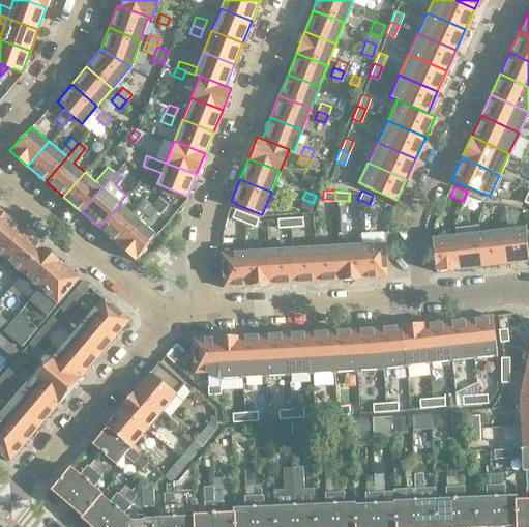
[(121,203),(99,227),(117,242),(139,217),(142,214),(144,211),(145,210),(126,195),(120,202),(121,203)]
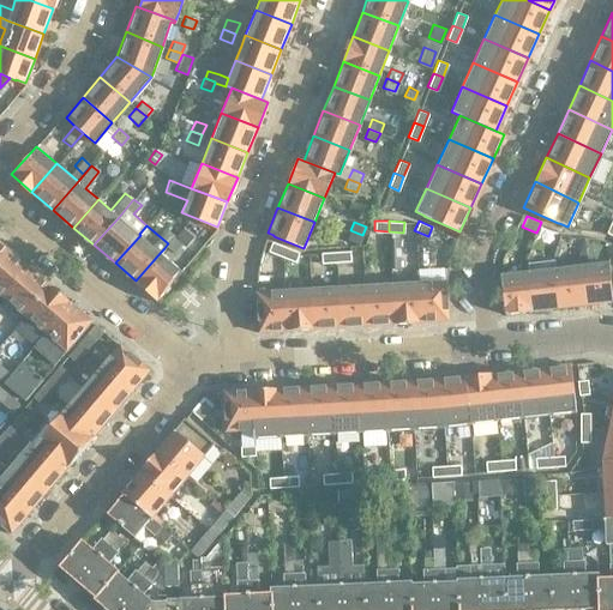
[(193,234),(184,225),(175,235),(182,241),(185,243),(193,234)]
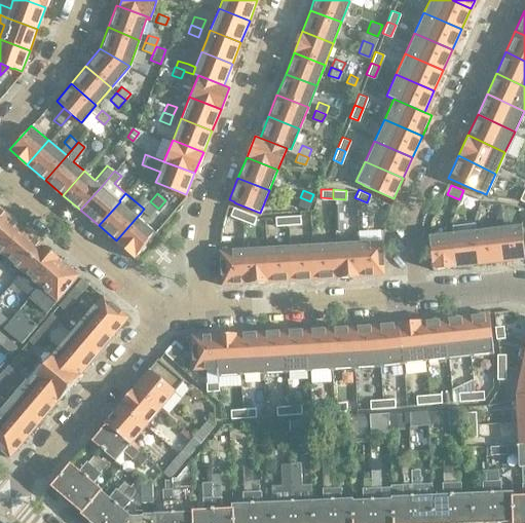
[(300,197),(297,206),(306,210),(310,201),(300,197)]
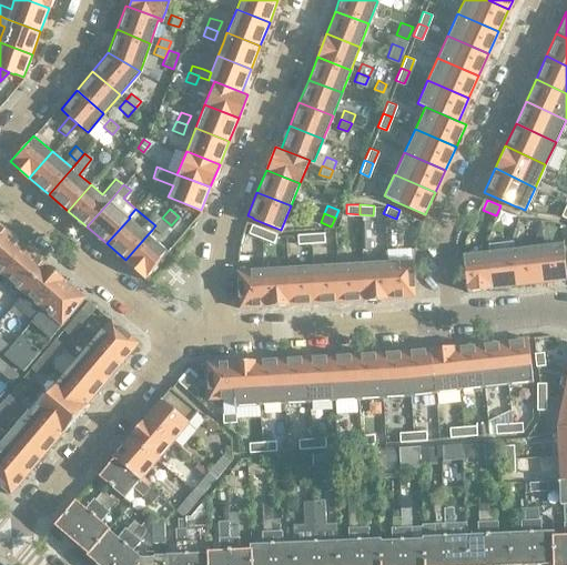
[(155,225),(154,226),(161,232),(169,223),(162,218),(155,225)]
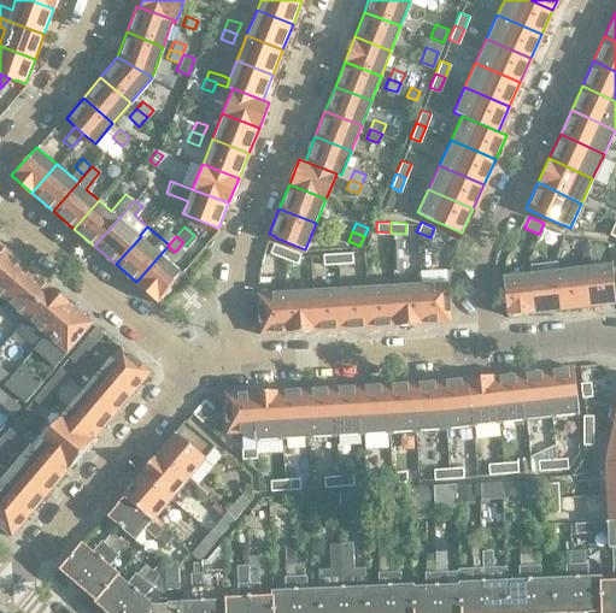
[(392,267),(402,267),(400,237),(391,237),(392,267)]
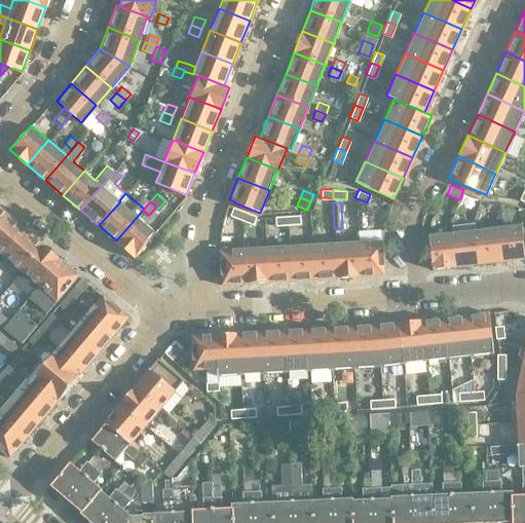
[(240,219),(244,211),(232,207),(229,215),(240,219)]
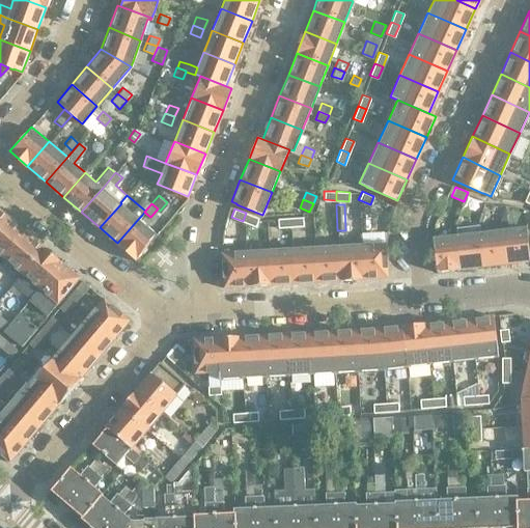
[(0,225),(8,216),(0,210),(0,225)]
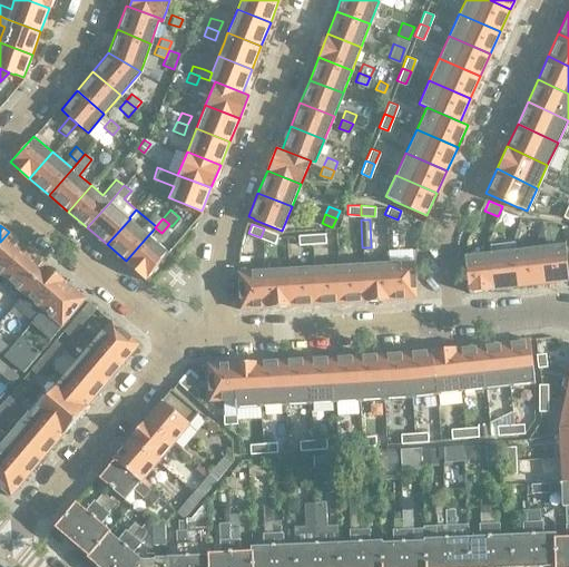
[(274,243),(277,234),(264,228),(261,237),(274,243)]
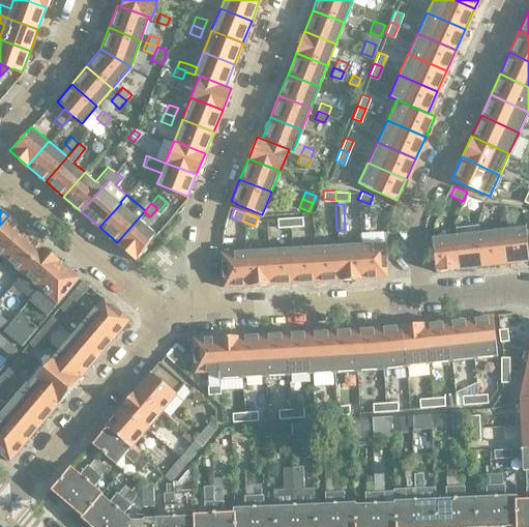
[(8,215),(0,225),(0,254),(3,257),(26,231),(8,215)]
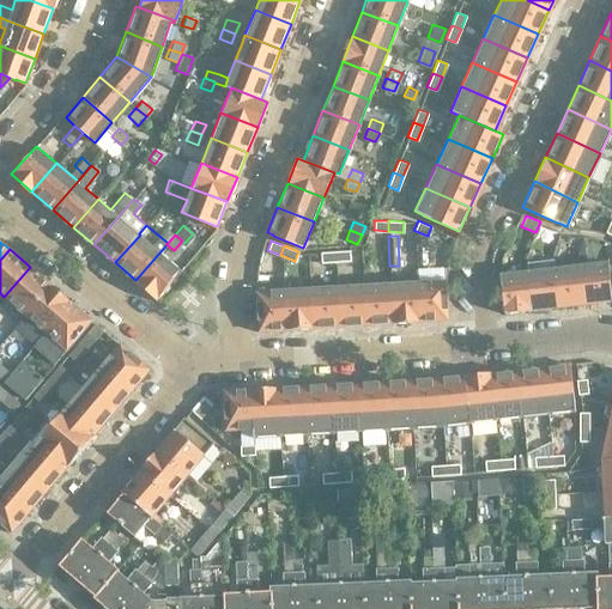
[(350,260),(349,249),(334,250),(335,261),(350,260)]
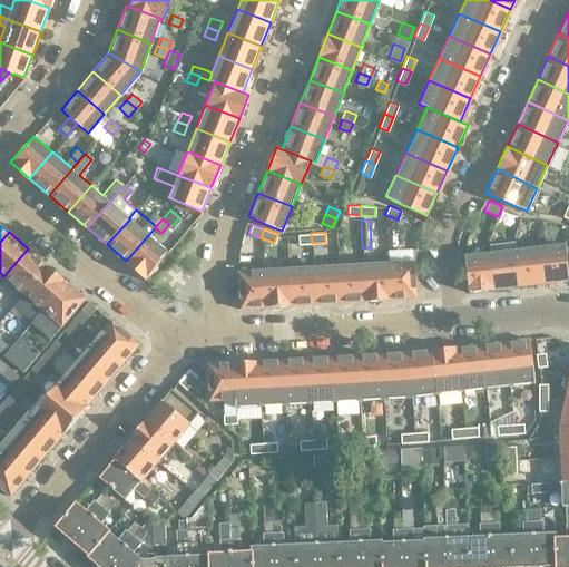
[(312,243),(311,233),(297,234),(298,244),(312,243)]
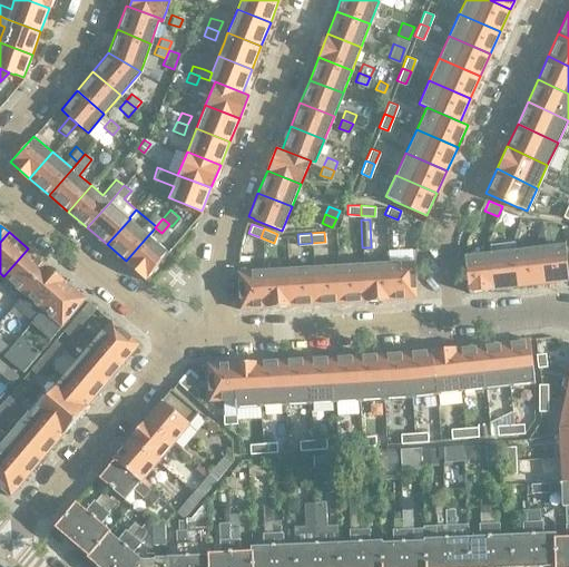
[(146,277),(168,251),(149,234),(126,261),(146,277)]
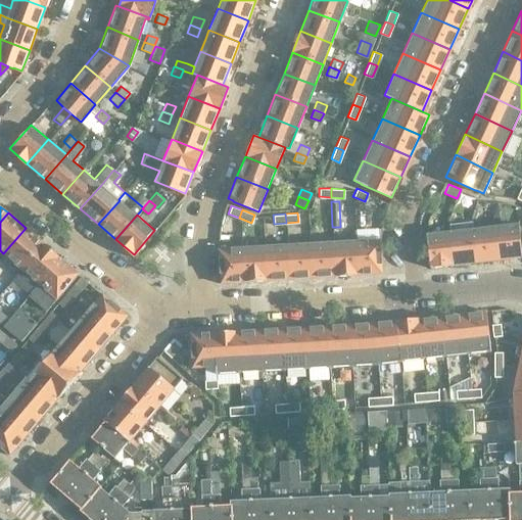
[(471,221),(449,223),(451,230),(454,262),(476,260),(473,228),(472,221),(471,221)]
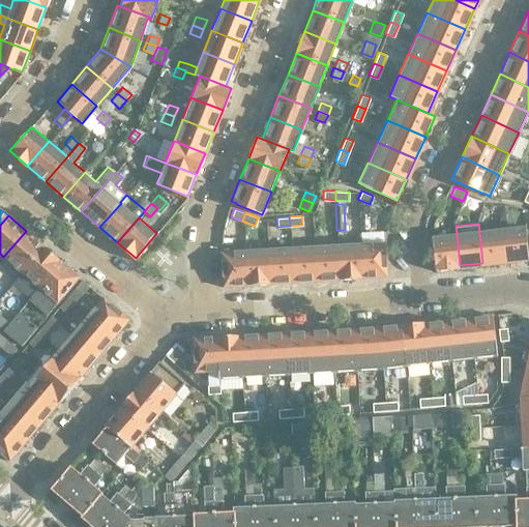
[(525,226),(501,229),(505,261),(528,259),(525,226)]
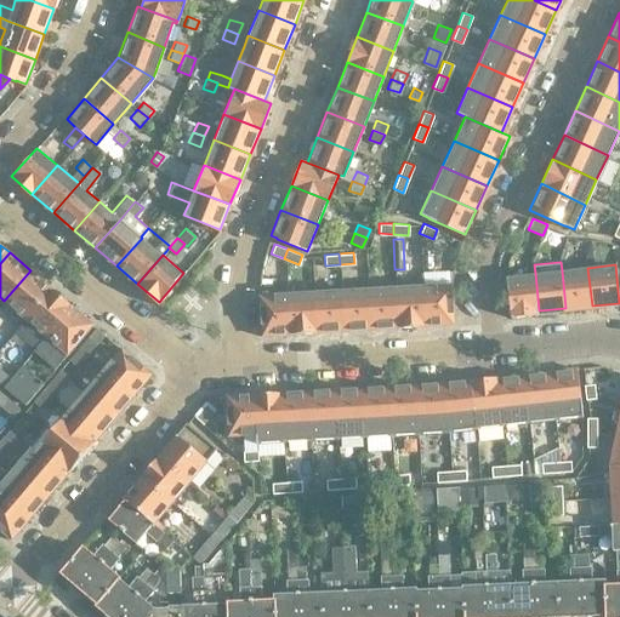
[(587,268),(562,270),(566,308),(592,306),(587,268)]
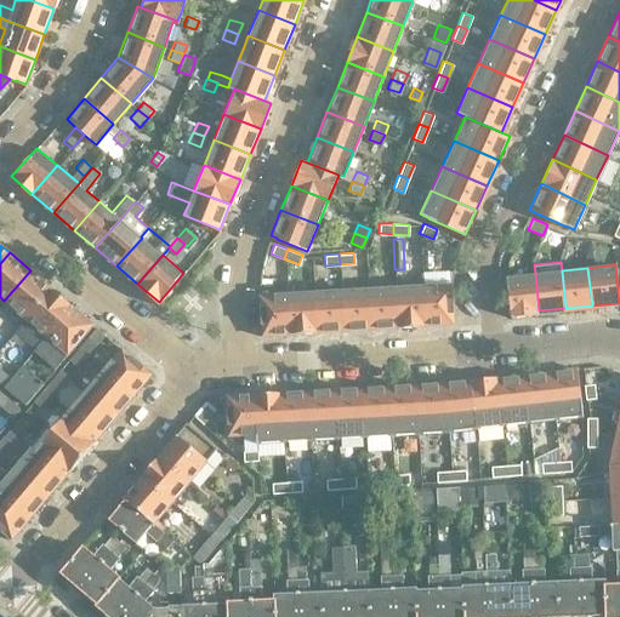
[(30,270),(4,301),(24,318),(51,287),(30,270)]
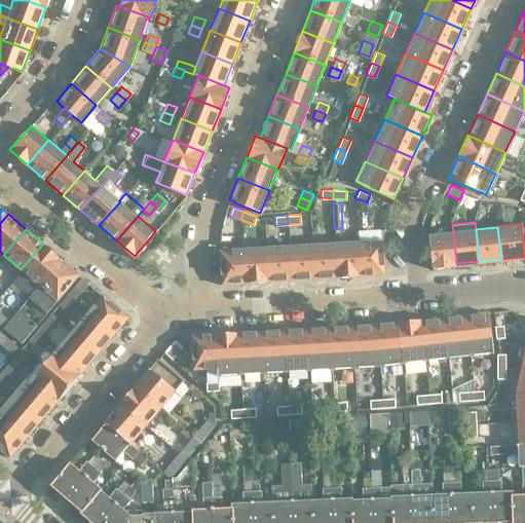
[(453,231),(429,234),(433,266),(456,263),(453,231)]
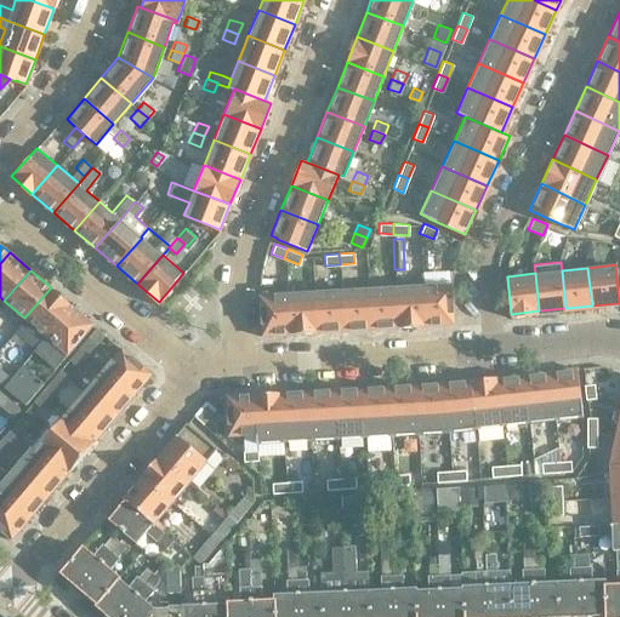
[(447,283),(424,284),(426,324),(453,323),(450,284),(447,284),(447,283)]
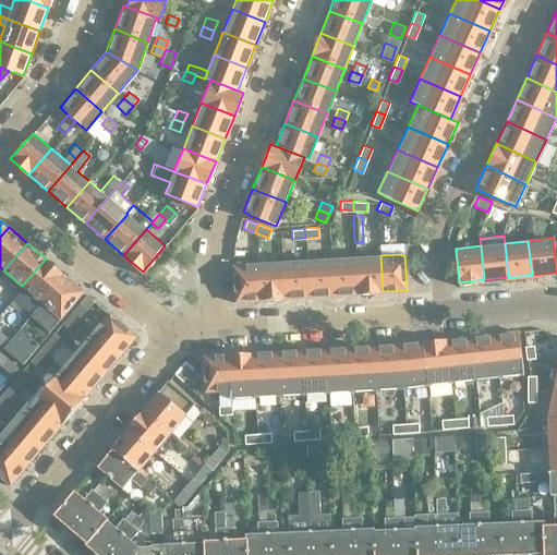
[(380,255),(355,256),(359,292),(383,291),(380,255)]
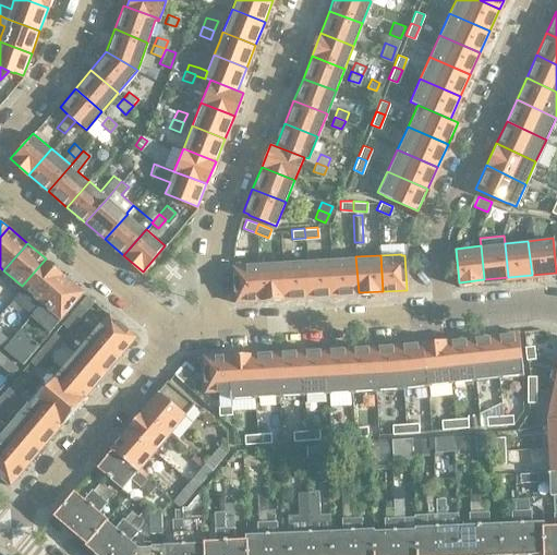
[(355,256),(331,258),(334,294),(359,292),(355,256)]
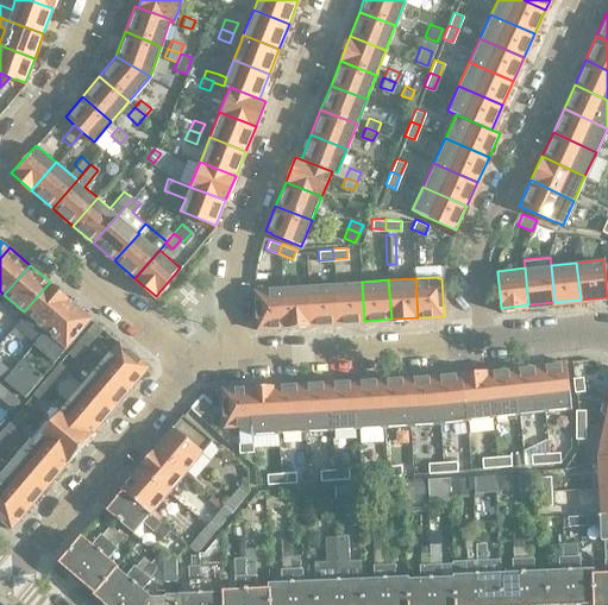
[(50,282),(24,312),(44,329),(70,300),(50,282)]
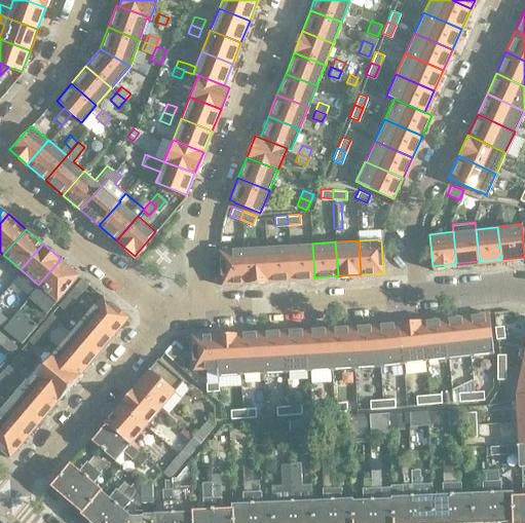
[(312,244),(290,245),(292,278),(314,277),(312,244)]
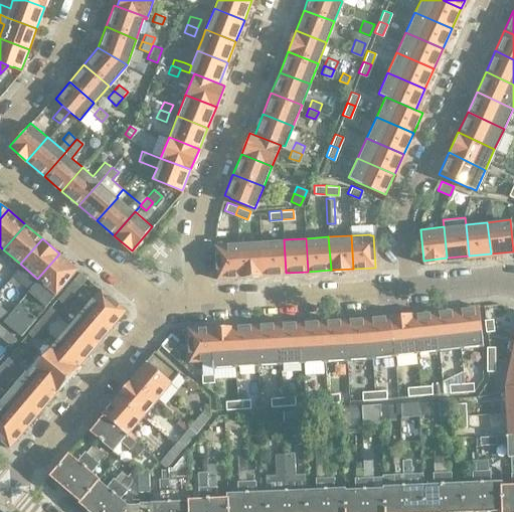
[(284,239),(261,240),(263,274),(286,273),(284,239)]
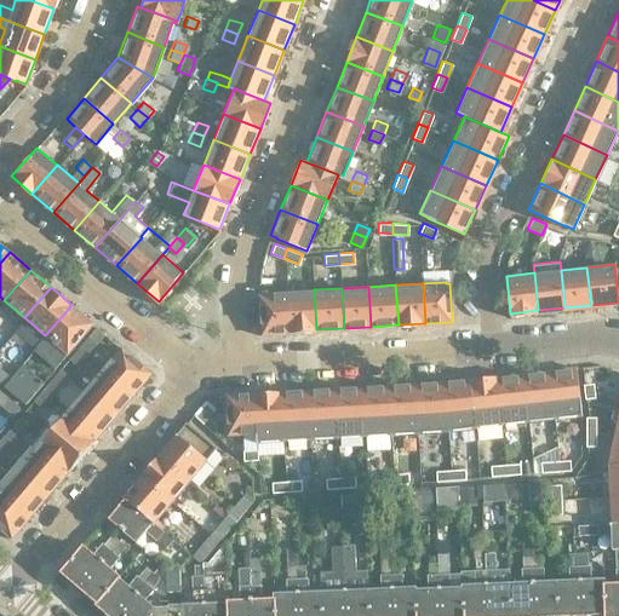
[(314,289),(287,292),(290,332),(316,329),(314,289)]
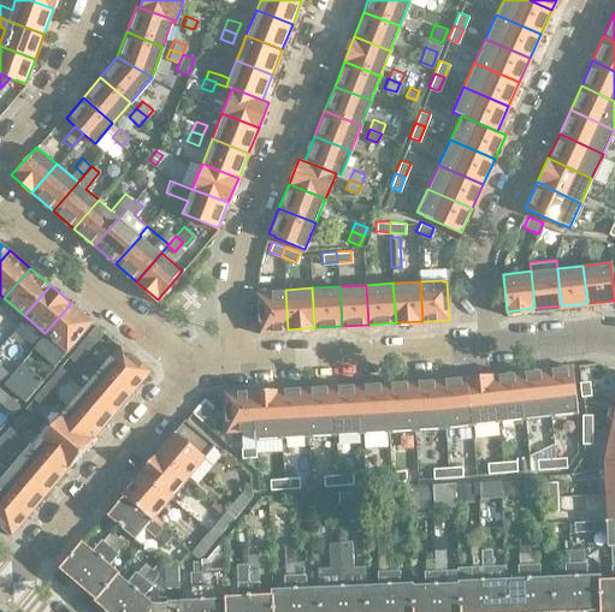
[(264,291),(258,292),(260,331),(288,330),(285,290),(264,290),(264,291)]
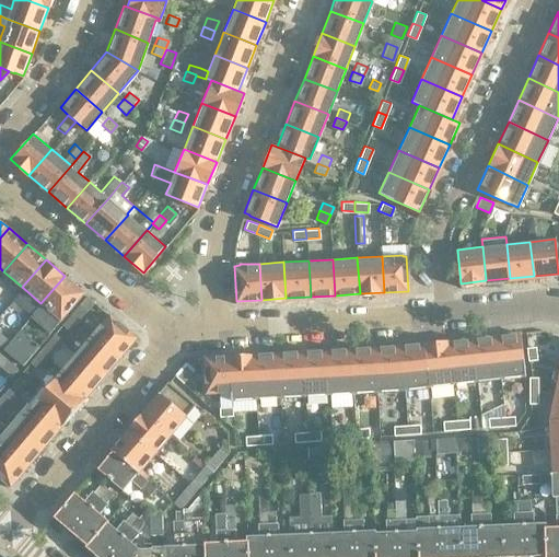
[(41,303),(30,315),(50,333),(61,320),(78,299),(77,298),(83,291),(65,276),(41,303)]
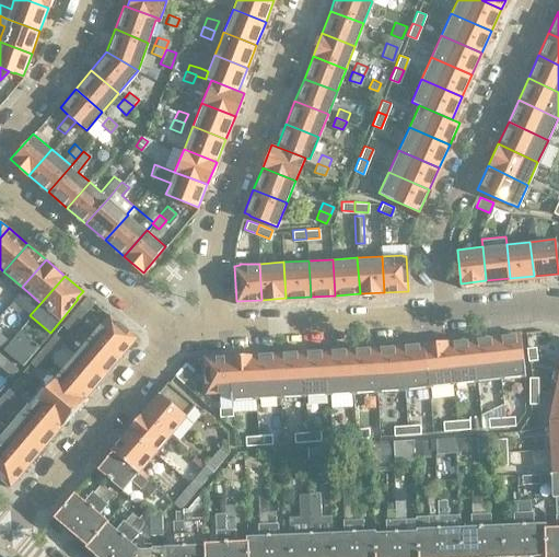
[(88,310),(79,302),(71,312),(79,320),(88,310)]
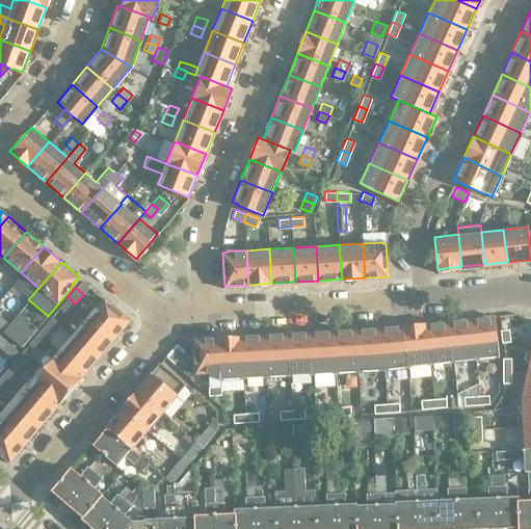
[(75,303),(68,296),(58,308),(65,314),(75,303)]
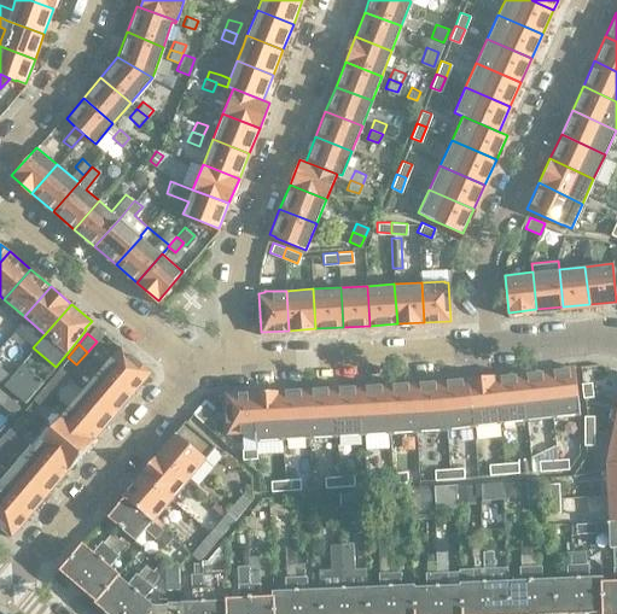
[(116,350),(103,366),(133,391),(150,372),(121,346),(117,350),(116,350)]
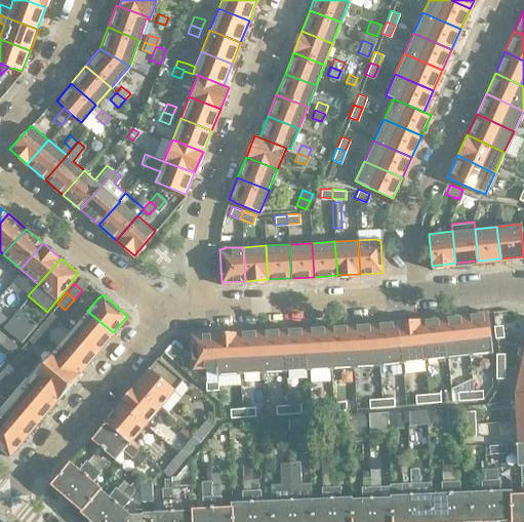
[(8,317),(0,310),(0,321),(3,324),(8,317)]
